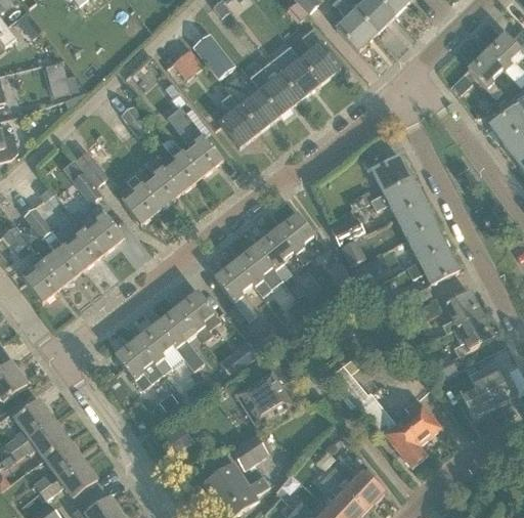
[(211,5),(220,16),(228,10),(220,0),(218,0),(211,5)]
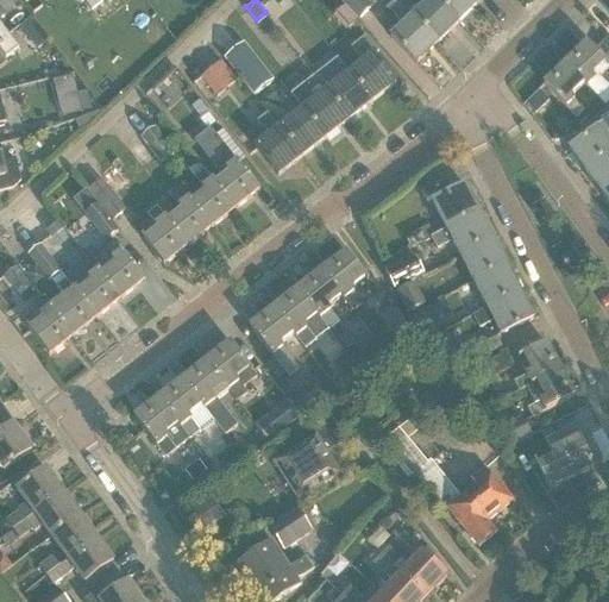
[(268,0),(287,26),(306,14),(295,0),(268,0)]
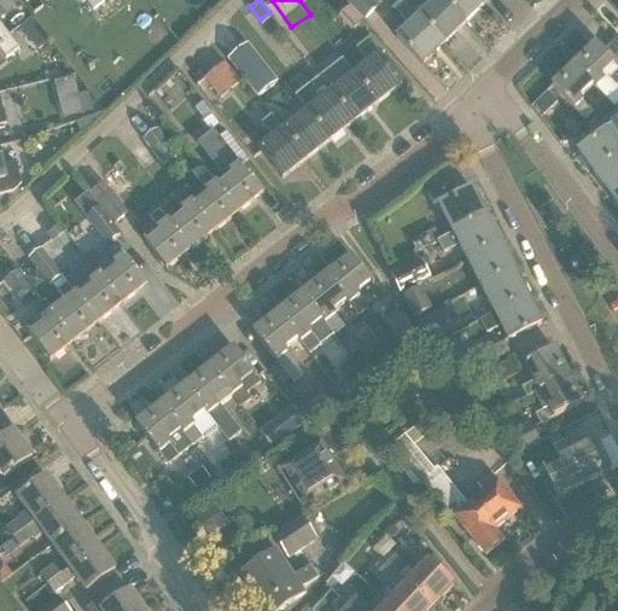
[(337,11),(351,25),(361,15),(348,0),(337,11)]
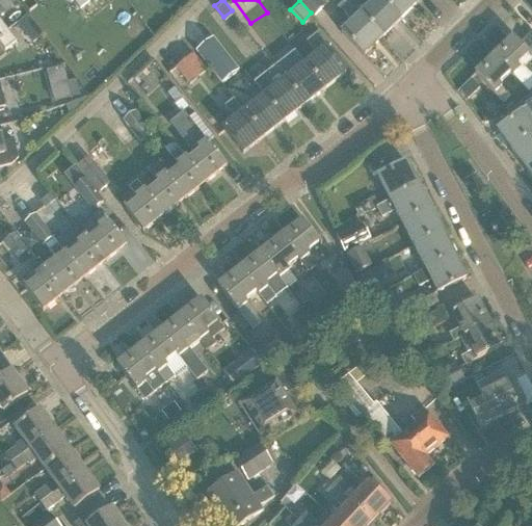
[(300,0),(313,14),(326,1),(325,0),(300,0)]
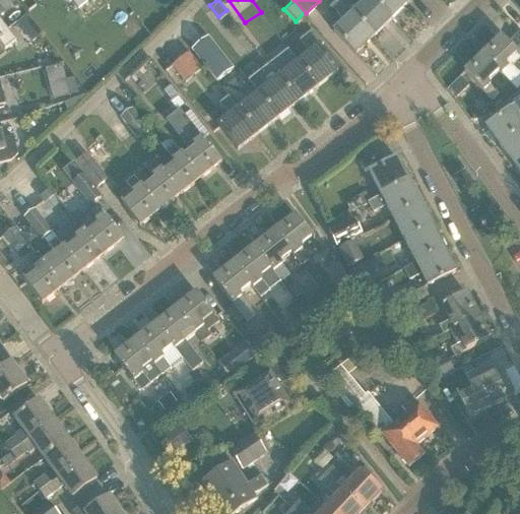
[(374,31),(351,9),(343,0),(332,0),(329,3),(343,17),(333,27),(354,50),(374,31)]
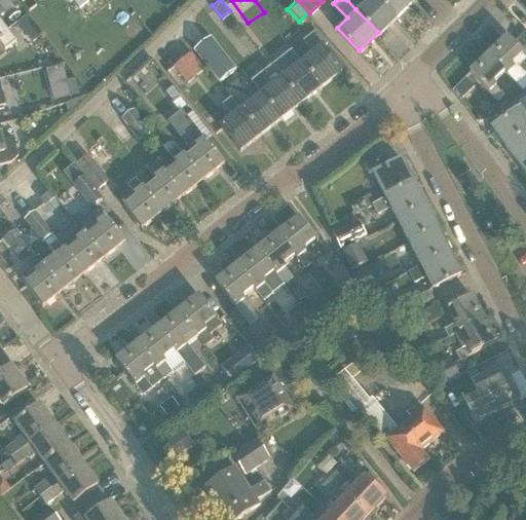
[(365,0),(355,9),(378,32),(397,14),(381,0),(365,0)]
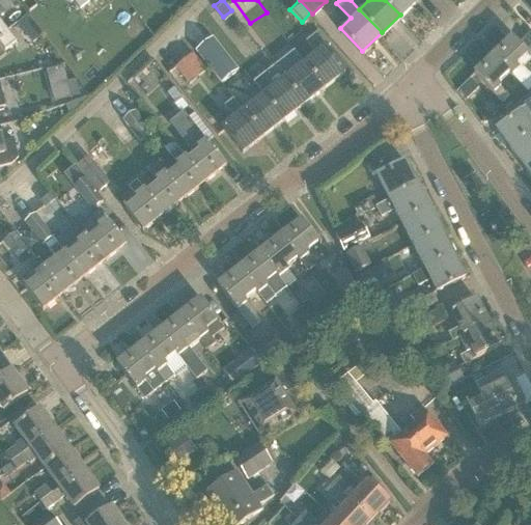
[(385,0),(400,15),(415,0),(385,0)]
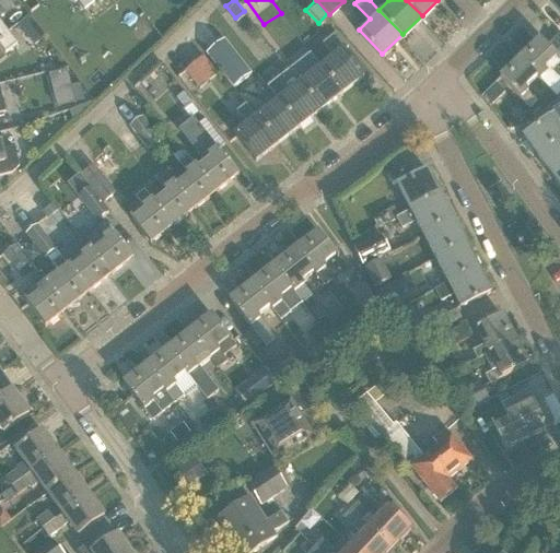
[(26,11),(10,22),(16,33),(33,22),(26,11)]
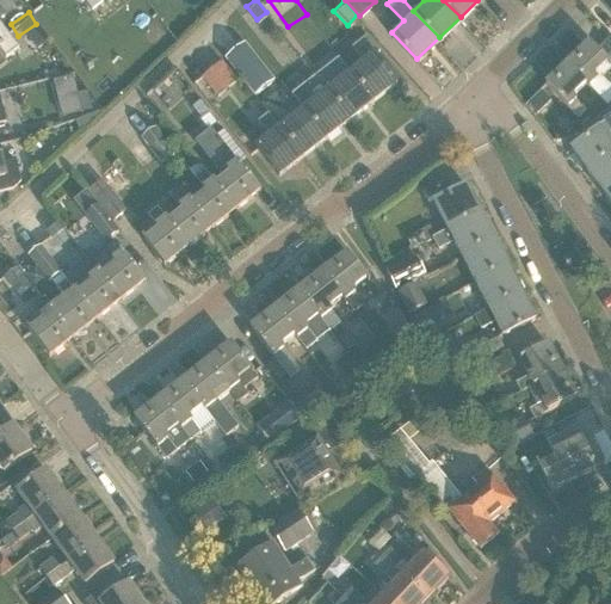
[(0,45),(4,51),(17,42),(0,20),(0,45)]
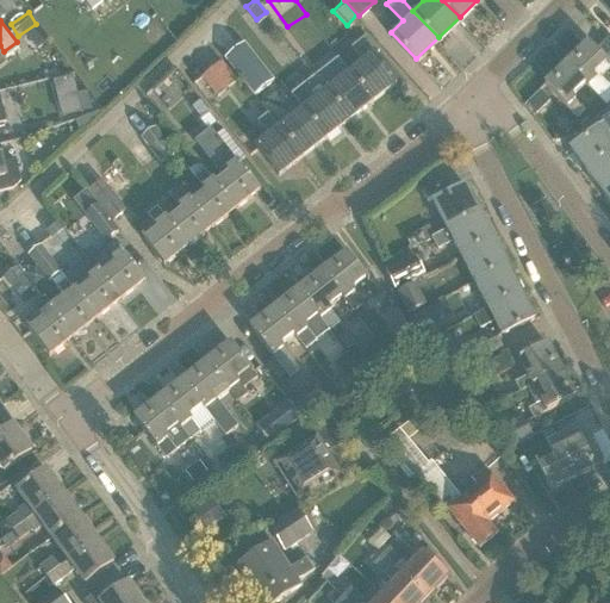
[(362,58),(349,68),(372,97),(396,79),(373,50),(378,47),(365,31),(349,43),(362,58)]
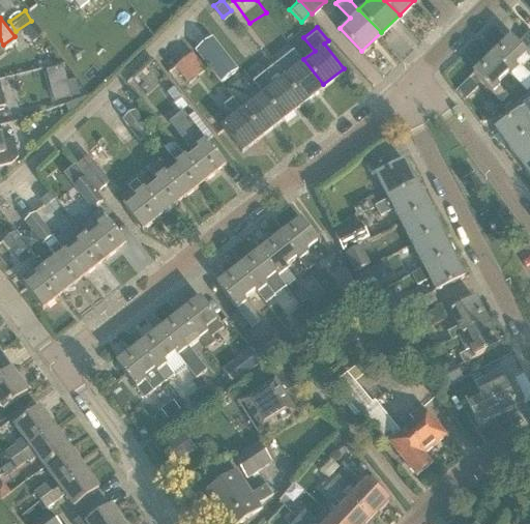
[(492,51),(510,71),(520,80),(520,81),(526,87),(529,84),(529,71),(520,61),(517,64),(514,61),(526,50),(529,54),(529,53),(510,33),(492,51)]
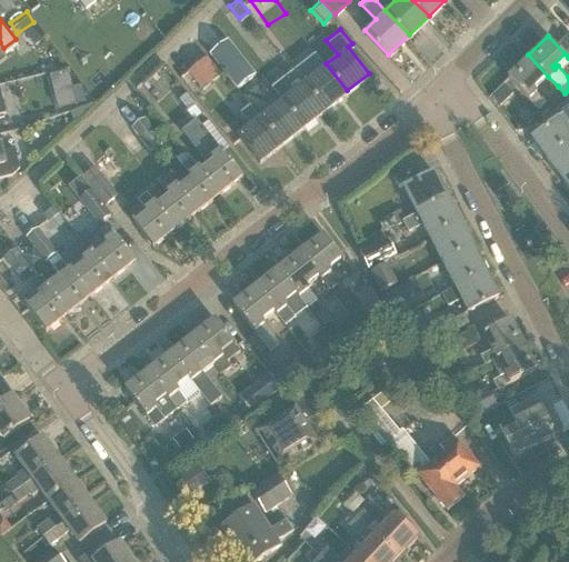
[(211,50),(238,82),(253,70),(227,37),(211,50)]
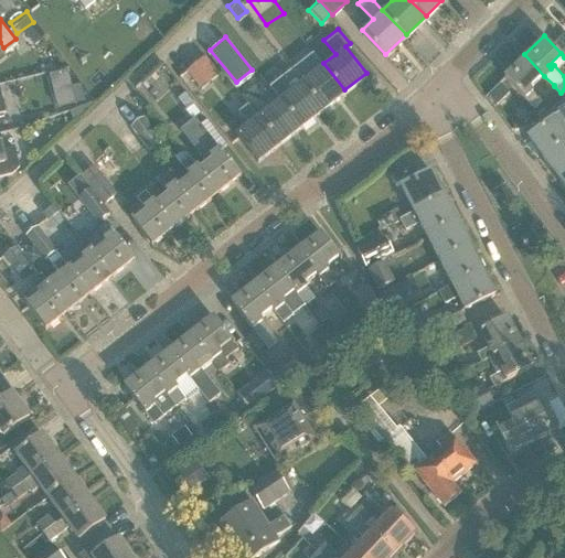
[(323,63),(312,49),(290,66),(323,107),(344,89),(323,63)]
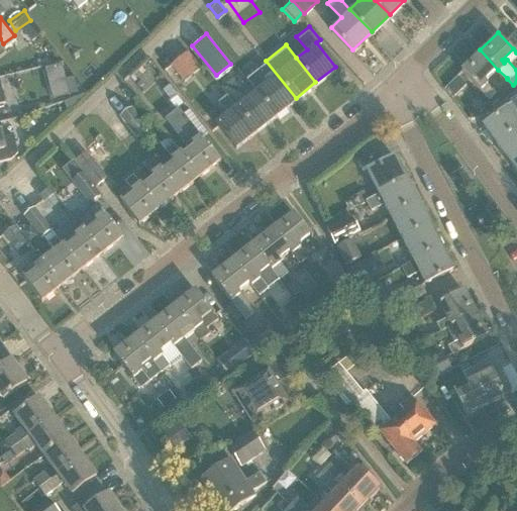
[(170,62),(183,77),(199,64),(186,48),(170,62)]
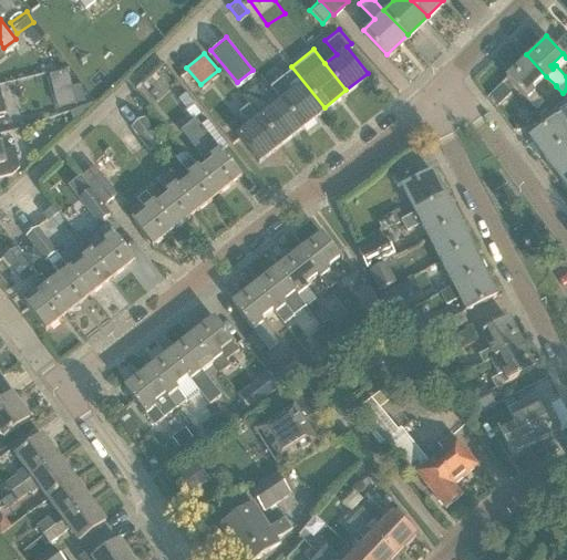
[(546,76),(526,54),(506,74),(526,95),(536,105),(543,97),(534,89),(534,87),(531,84),(543,73),(546,76)]
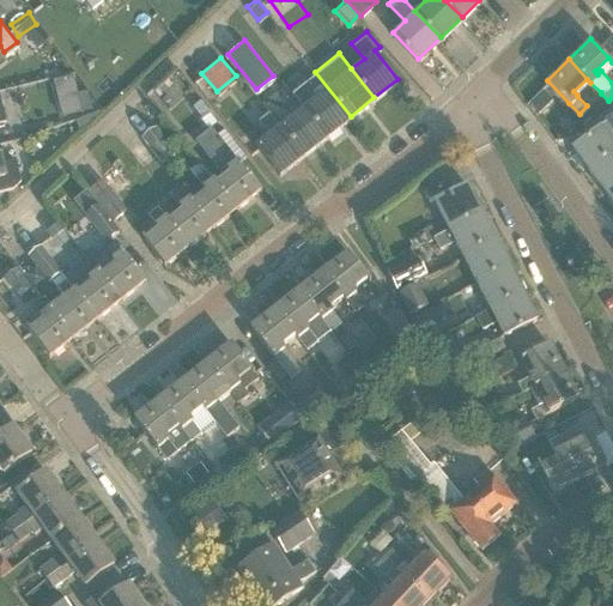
[(180,68),(155,85),(169,105),(194,89),(180,68)]
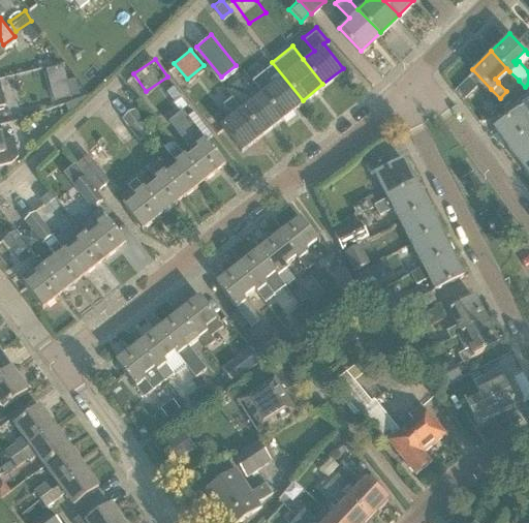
[(63,61),(45,65),(54,97),(70,93),(63,61)]
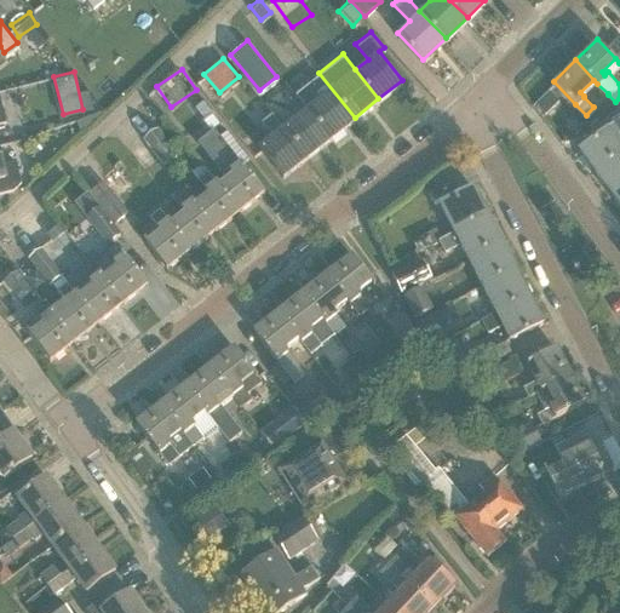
[(355,118),(319,73),(294,91),(308,107),(331,136),(355,118)]
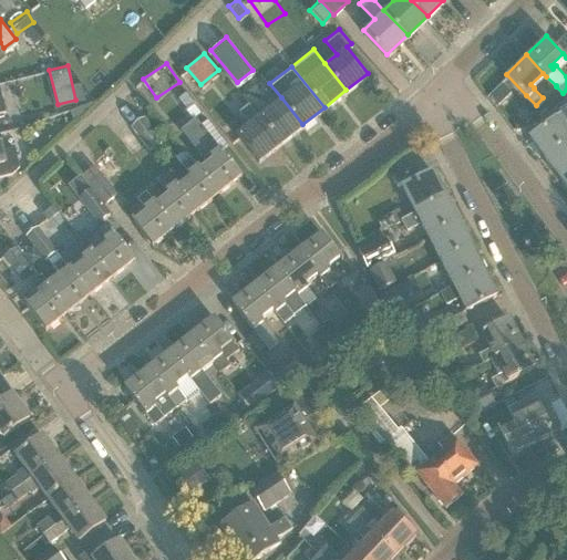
[(511,89),(502,80),(490,91),(498,100),(511,89)]
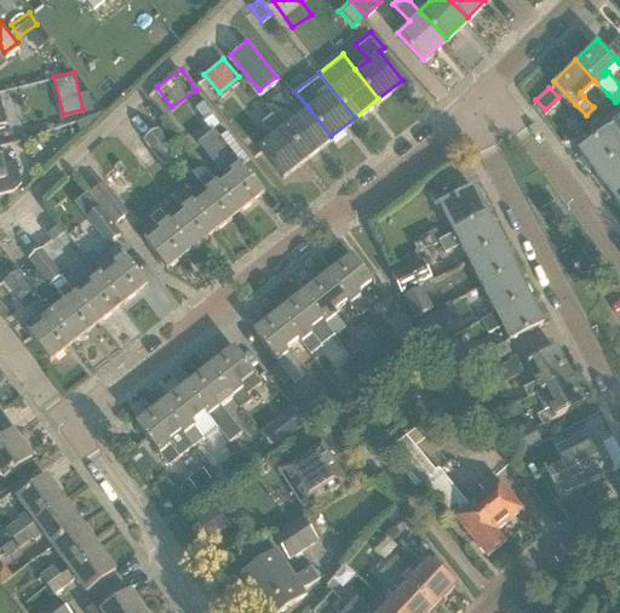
[(211,109),(204,98),(195,104),(204,114),(211,109)]
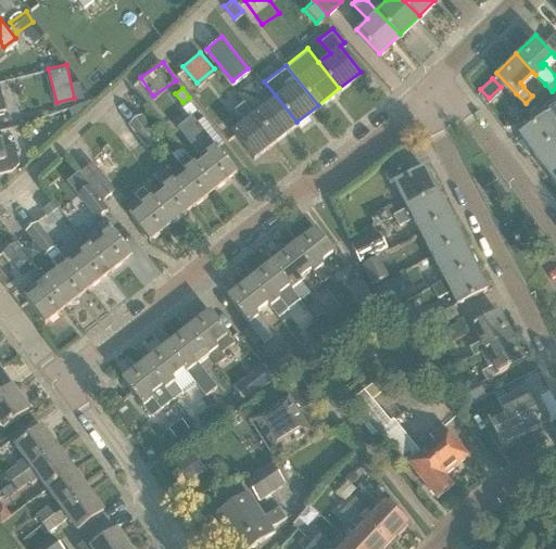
[(276,96),(255,112),(254,112),(275,138),(297,122),(276,96)]
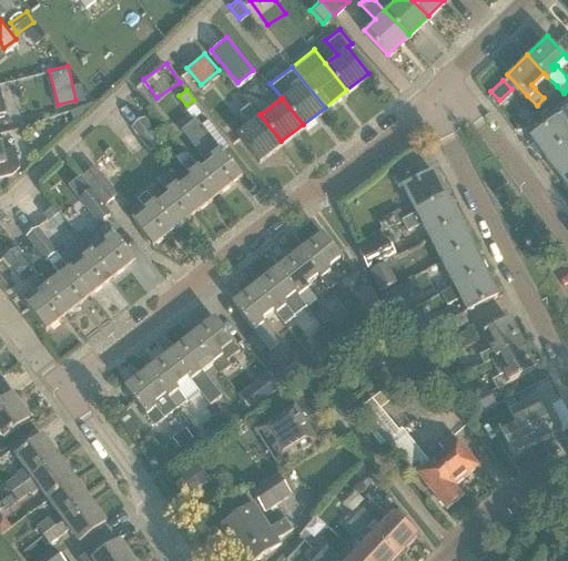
[(259,159),(281,141),(260,114),(261,114),(249,100),(237,110),(250,123),(239,132),(259,159)]
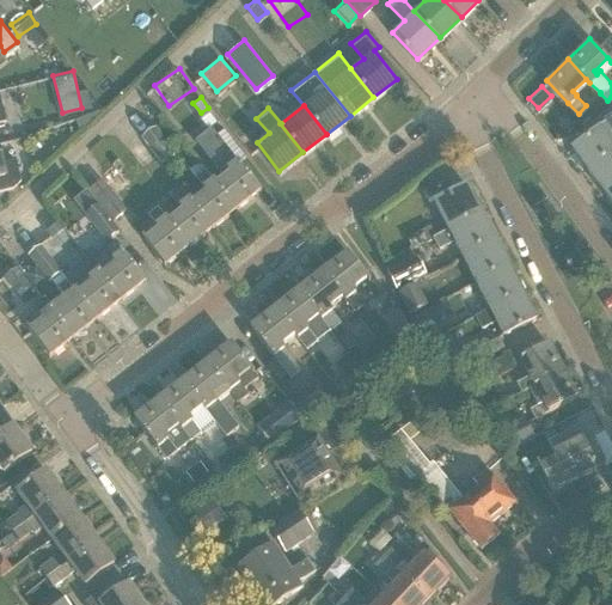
[(611,114),(571,145),(586,165),(611,145),(611,114)]
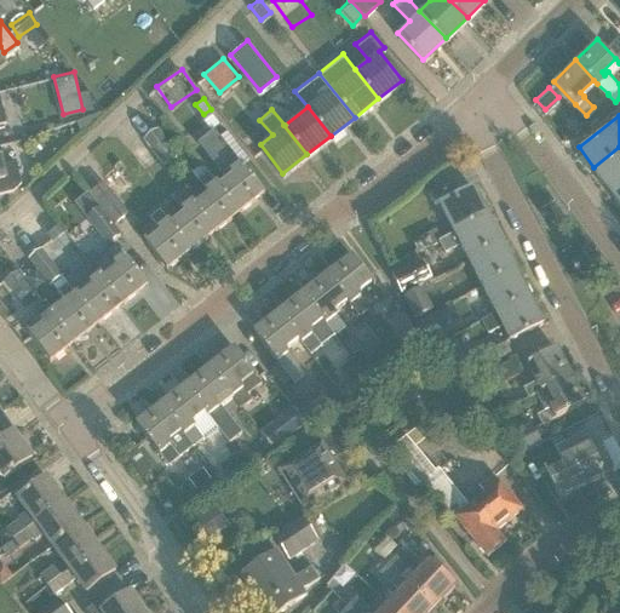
[(155,126),(143,135),(159,155),(164,160),(176,152),(171,145),(155,126)]
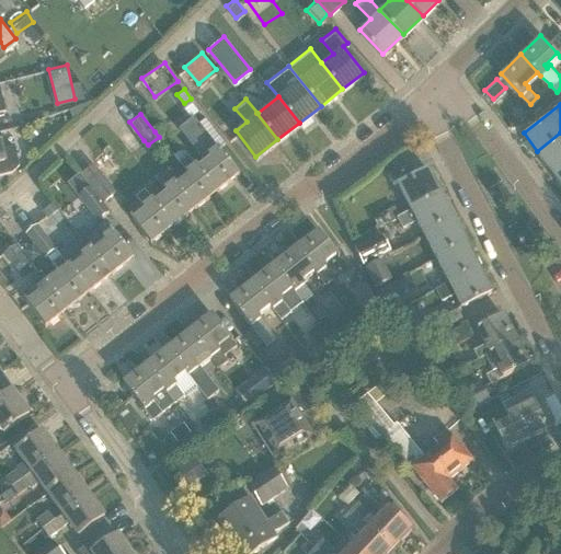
[(217,187),(239,170),(218,145),(193,114),(179,125),(206,159),(199,164),(198,165),(217,187)]
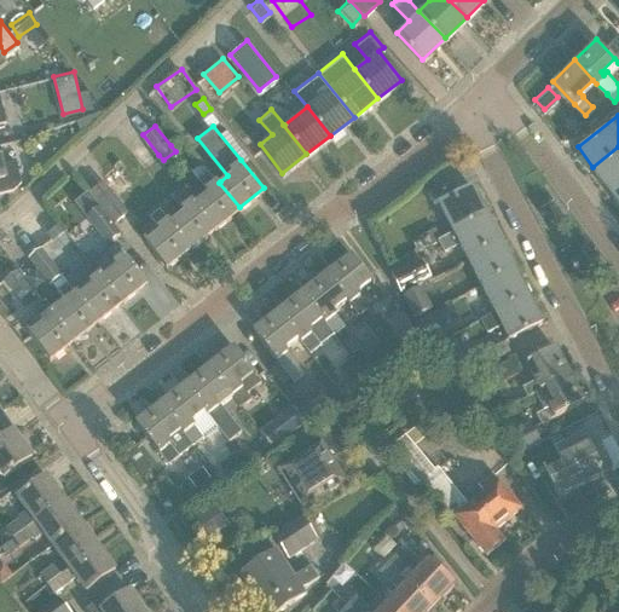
[(618,146),(593,167),(612,191),(618,185),(618,146)]
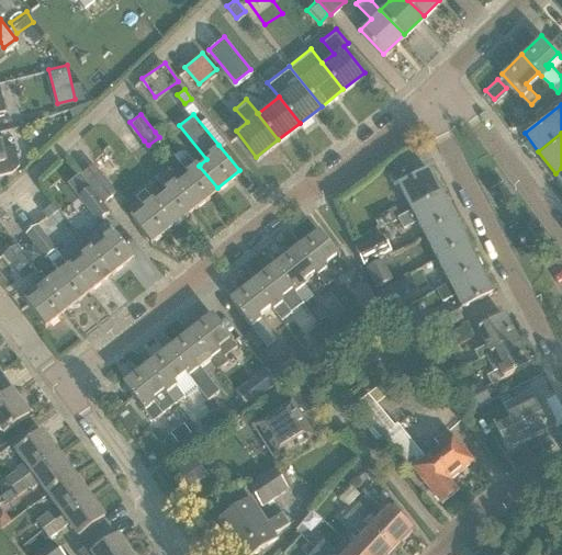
[(14,144),(1,147),(0,140),(0,172),(20,168),(14,144)]
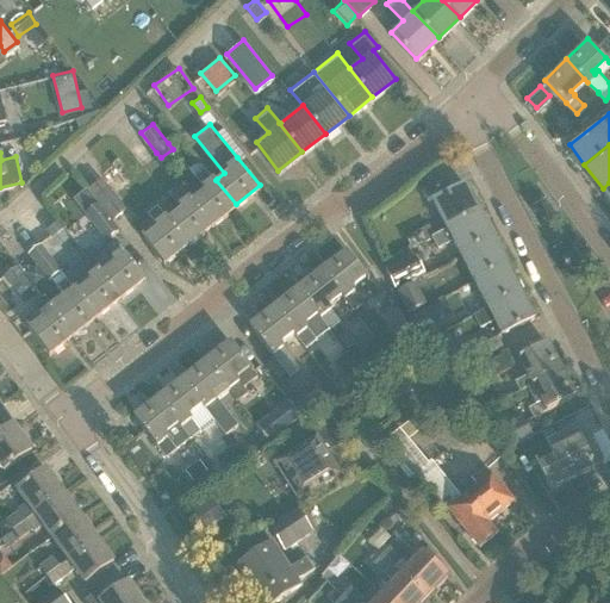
[(211,223),(236,204),(216,180),(217,179),(213,175),(204,165),(194,173),(203,184),(205,188),(193,198),(192,199),(211,223)]
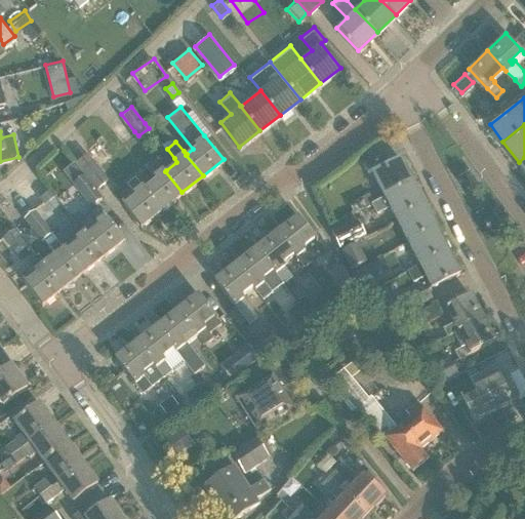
[(97,186),(108,176),(86,151),(76,160),(97,186)]
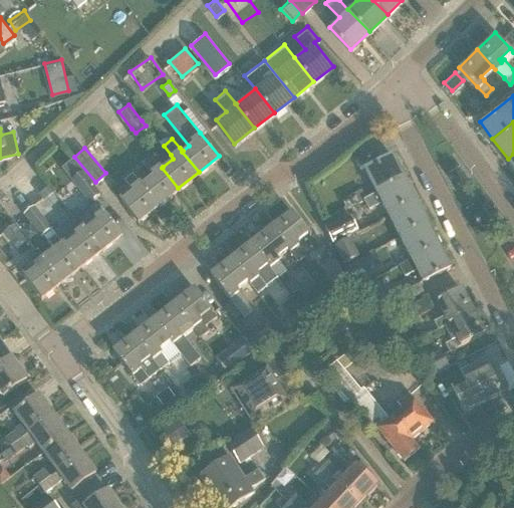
[(404,175),(392,153),(364,167),(376,189),(404,175)]
